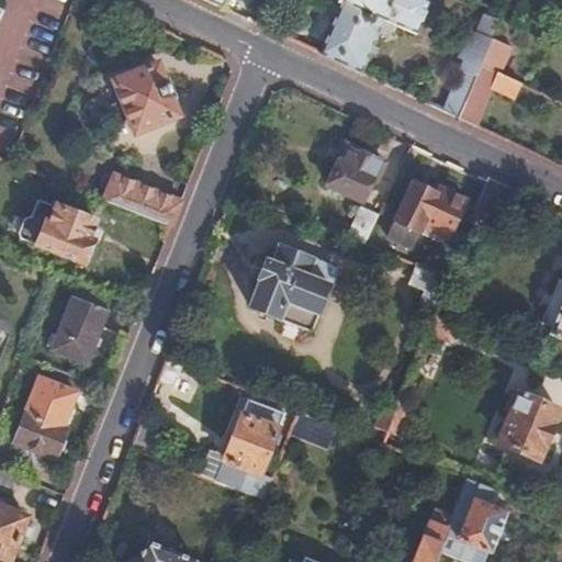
[(237,0),(235,8),(249,14),(255,0),(237,0)]
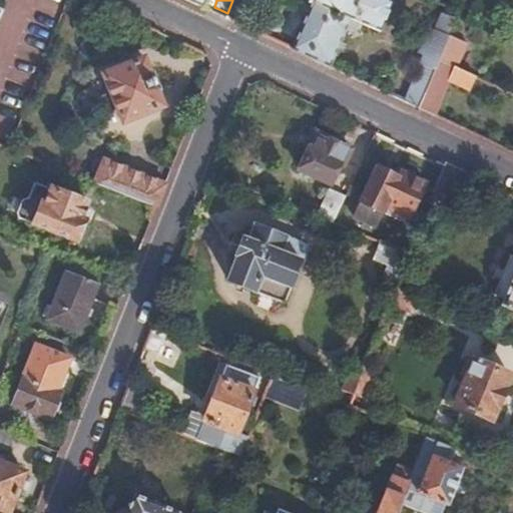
[(310,0),(315,2),(293,49),(331,66),(352,20),(381,33),(394,5),(383,0),(310,0)]
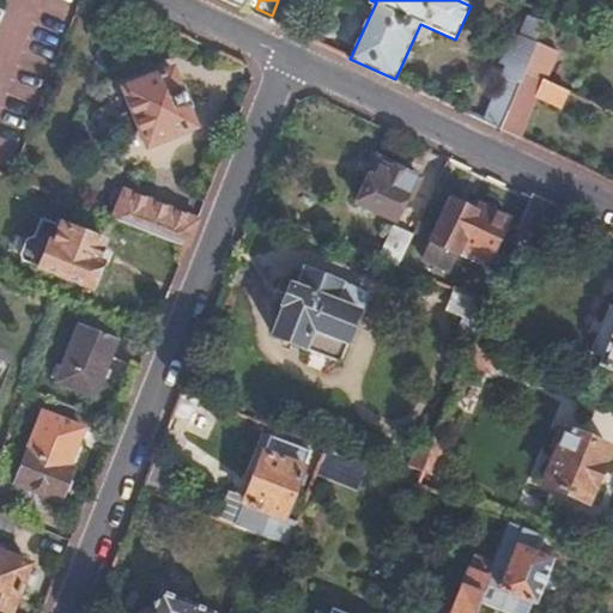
[(169,73),(122,91),(145,146),(189,129),(182,110),(186,109),(177,89),(175,90),(169,73)]
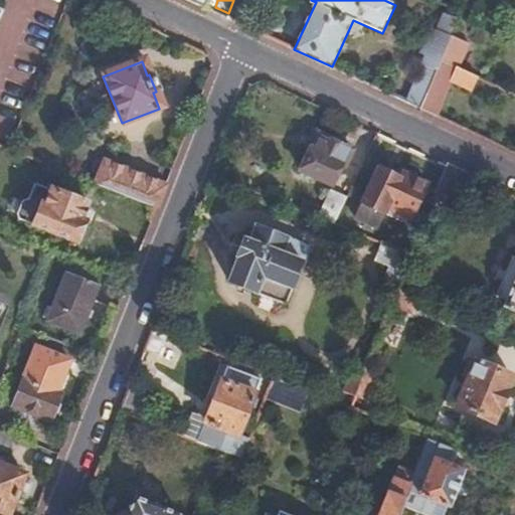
[(475,77),(441,61),(435,76),(420,109),(434,115),(450,80),(470,90),(475,77)]
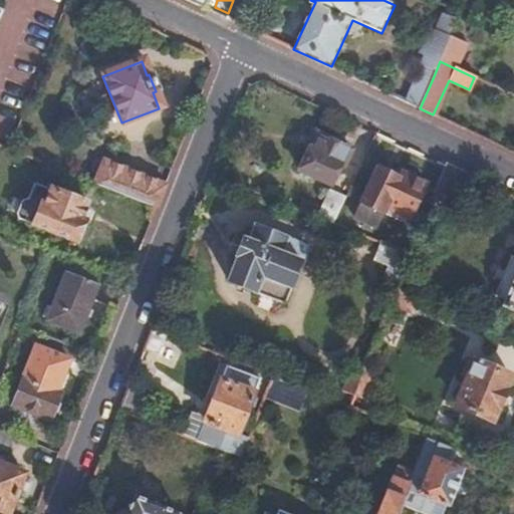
[(410,89),(400,98),(420,108),(434,76),(419,69),(410,89)]
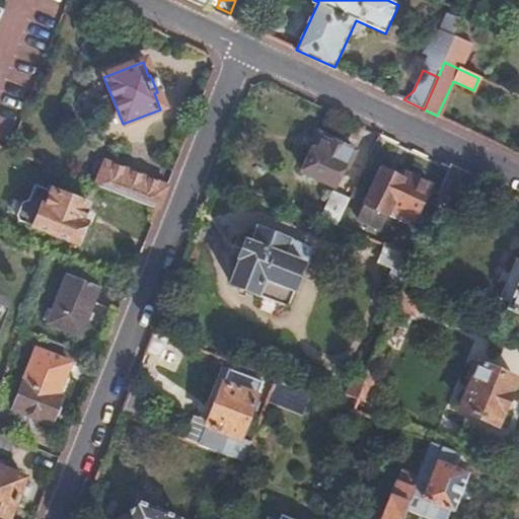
[(315,145),(302,172),(335,188),(344,166),(348,167),(355,151),(315,133),(311,143),(315,145)]
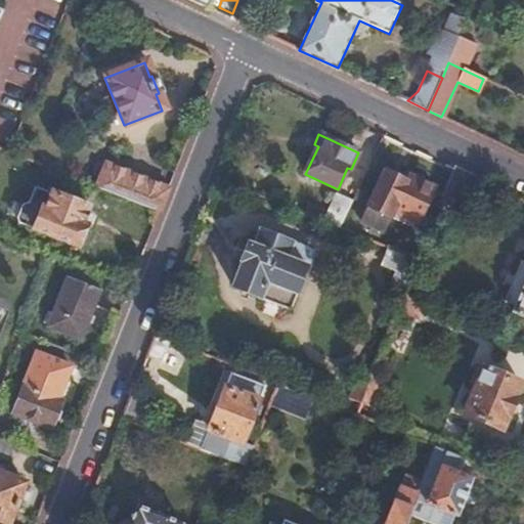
[(96,188),(159,213),(168,190),(96,163),(91,176),(100,178),(96,188)]
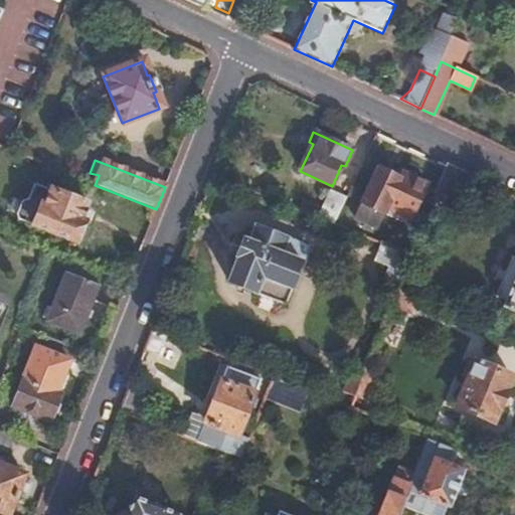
[(387,204),(412,215),(426,188),(380,166),(355,220),(375,230),(383,213),(387,204)]
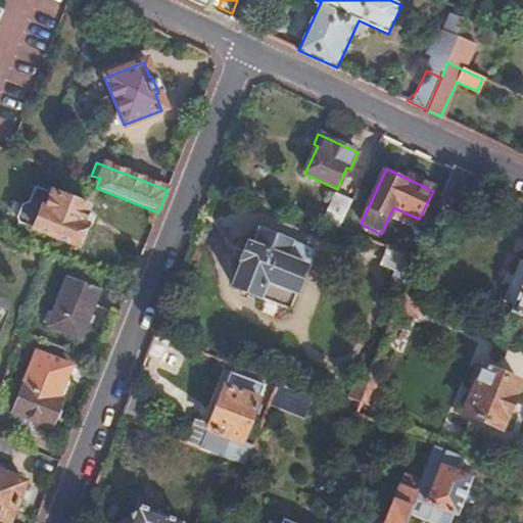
[(468,205),(478,180),(453,169),(442,195),(468,205)]
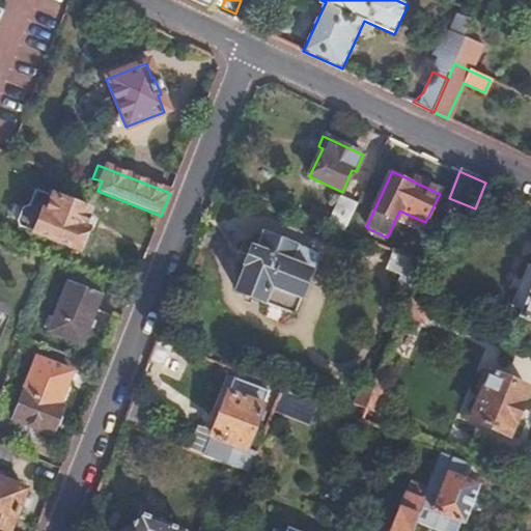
[(87,210),(50,195),(44,211),(37,208),(29,211),(24,222),(27,229),(35,232),(35,235),(76,251),(84,228),(81,226),(87,210)]
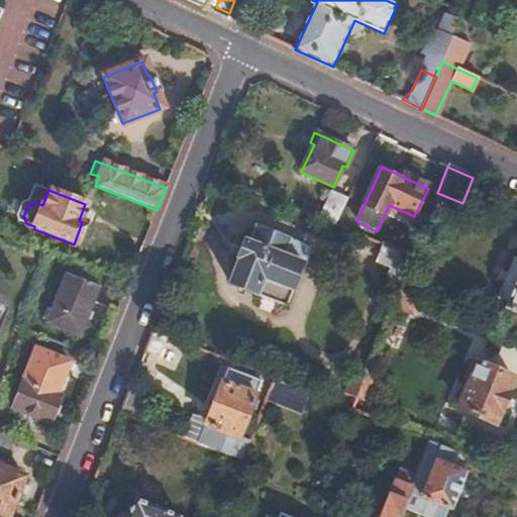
[(331,193),(318,220),(334,226),(347,200),(331,193)]
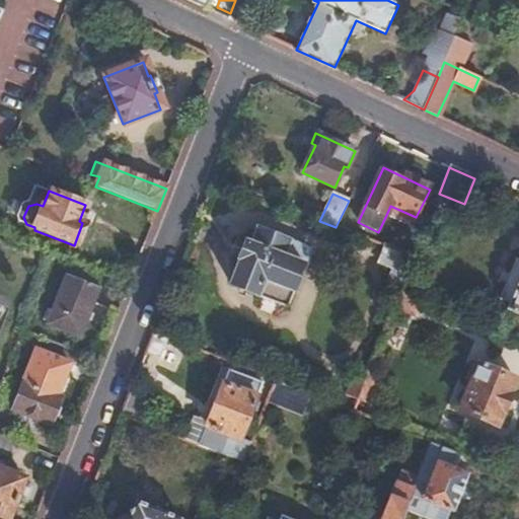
[(412,227),(416,217),(390,206),(386,215),(412,227)]
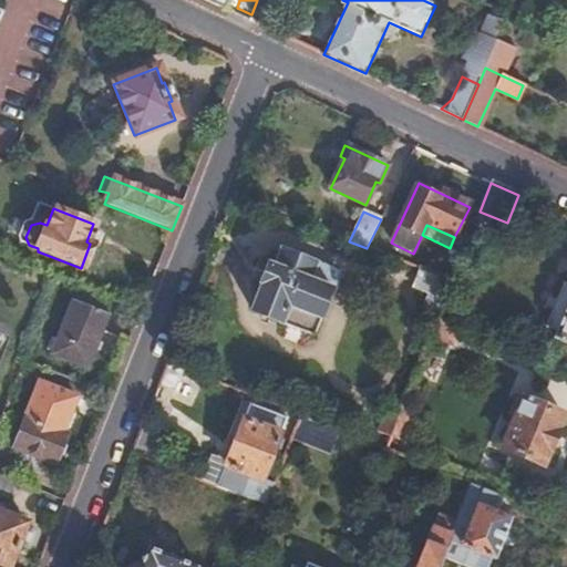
[(265,286),(254,312),(280,323),(279,325),(312,338),(332,290),(328,289),(333,277),(315,269),(317,265),(281,250),(275,267),(270,265),(269,266),(261,284),(263,286),(265,286)]
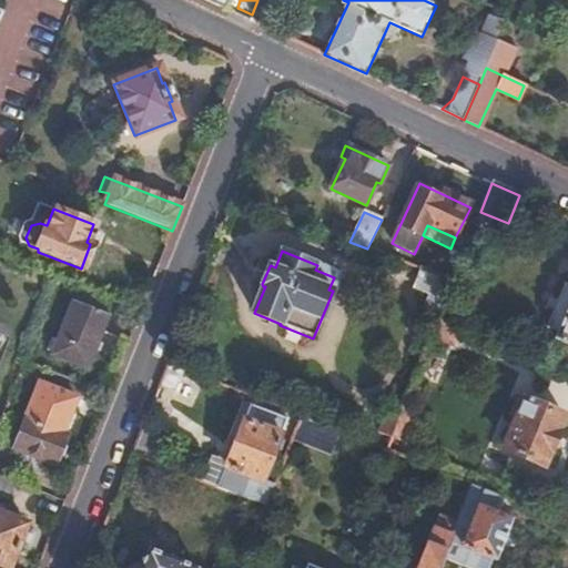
[(421,270),(413,290),(427,295),(421,314),(438,321),(453,283),(421,270)]
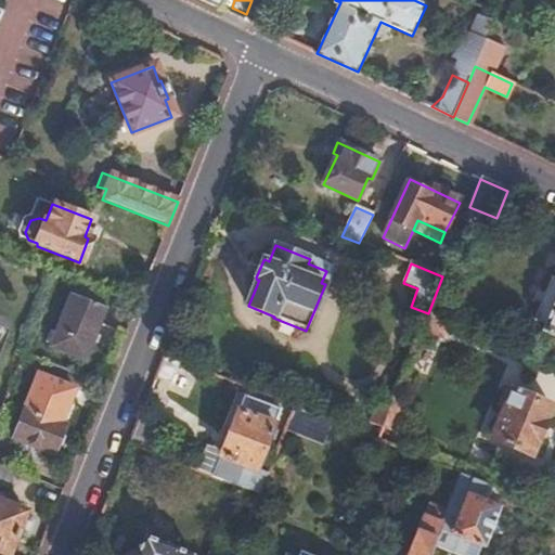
[(103,309),(68,295),(49,347),(84,360),(103,309)]
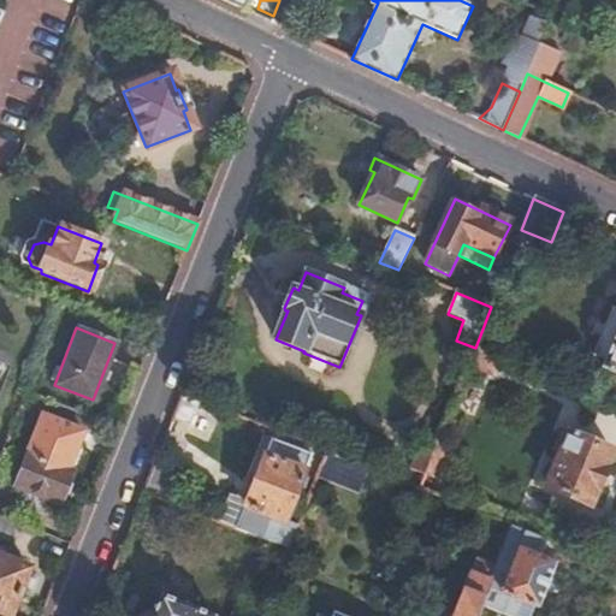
[(615,336),(603,369),(615,373),(615,336)]
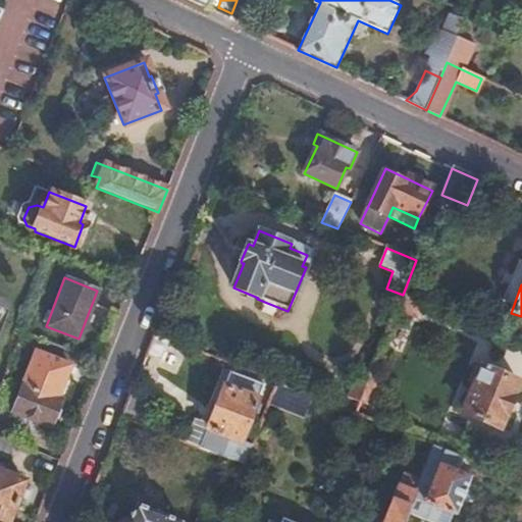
[(420,302),(403,295),(396,313),(414,319),(420,302)]
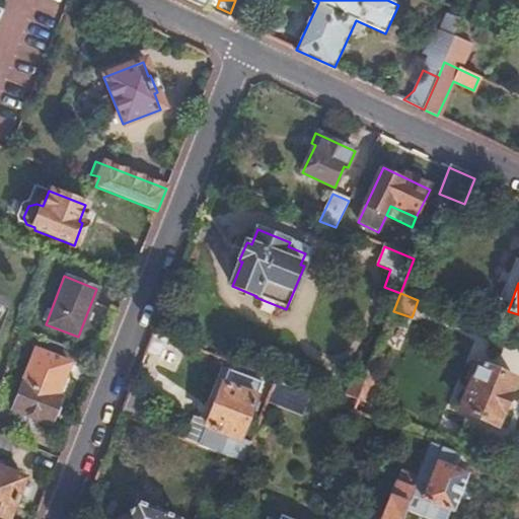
[(168,363),(176,342),(153,331),(145,353),(168,363)]
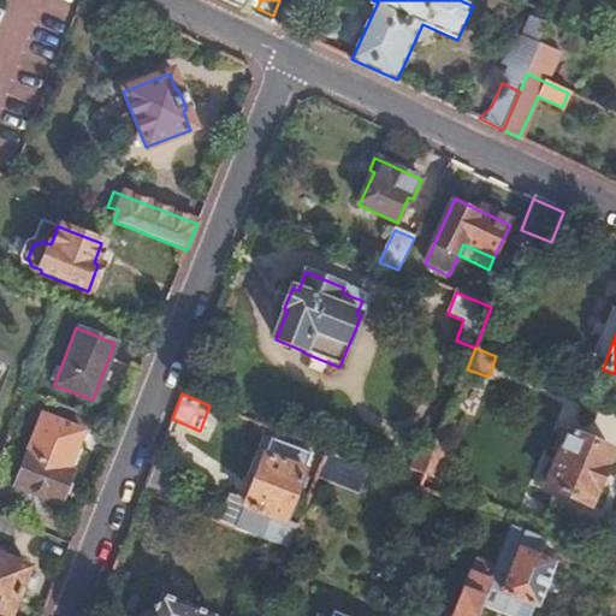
[(82,432),(41,415),(13,486),(58,504),(70,475),(65,474),(82,432)]
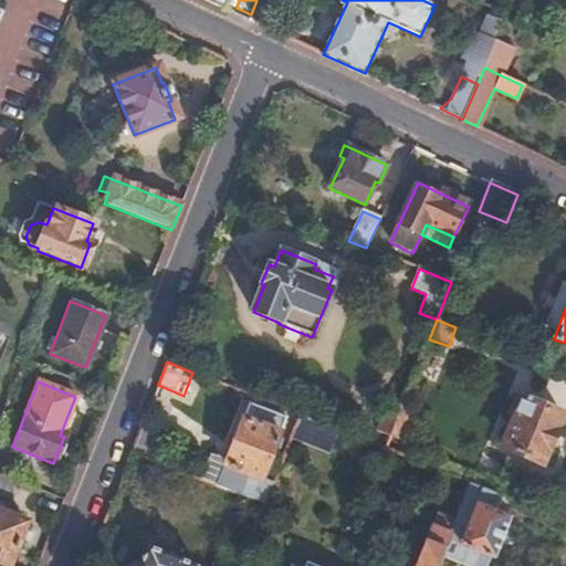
[(511,399),(505,411),(509,415),(514,417),(502,446),(542,461),(562,413),(522,397),(521,399),(516,397),(511,399)]
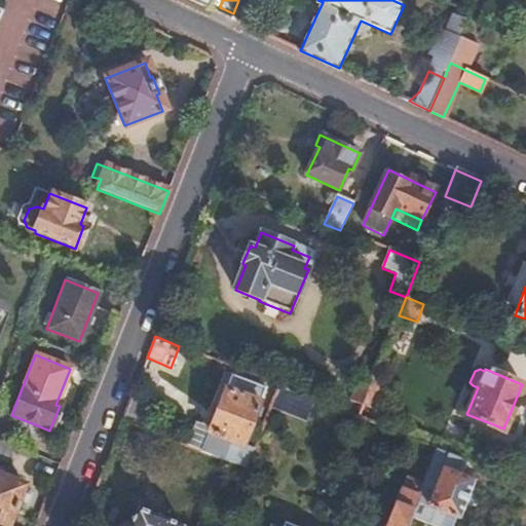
[(246,470),(254,449),(243,445),(265,389),(230,375),(211,426),(197,421),(187,446),(246,470)]
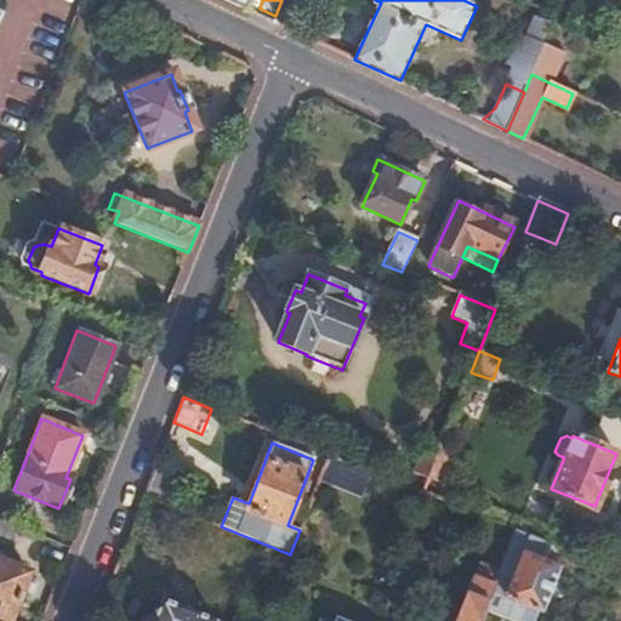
[(440,448),(429,476),(439,480),(450,451),(440,448)]
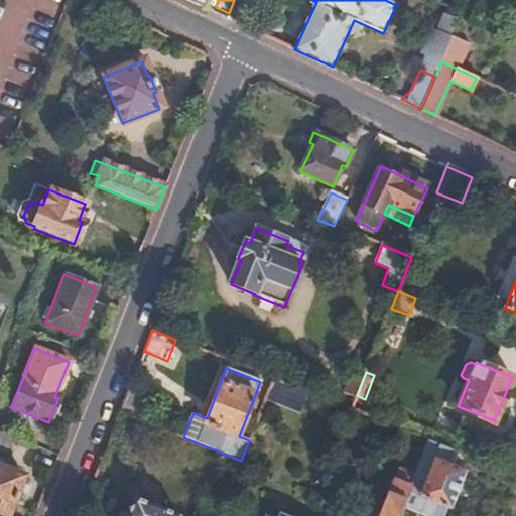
[(274,378),(267,396),(293,406),(300,388),(274,378)]
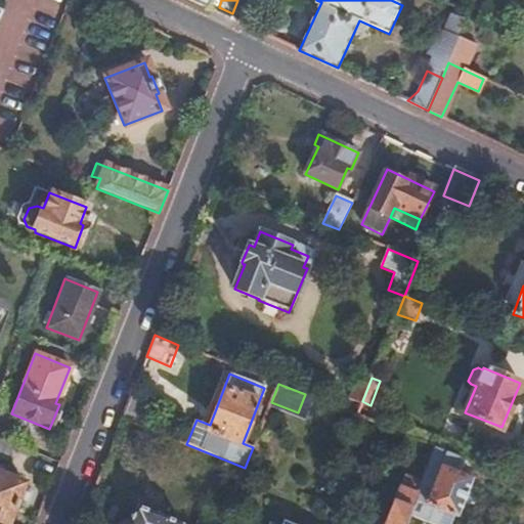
[(122,419),(140,427),(150,401),(131,395),(122,419)]
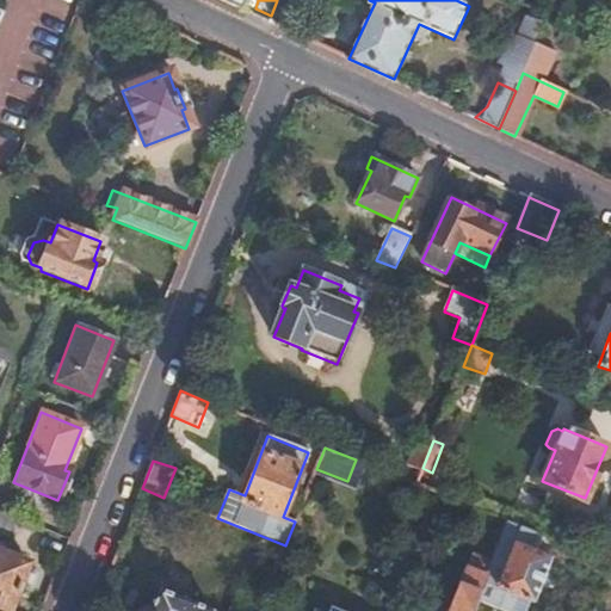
[(0,535),(7,537),(14,519),(0,513),(0,535)]
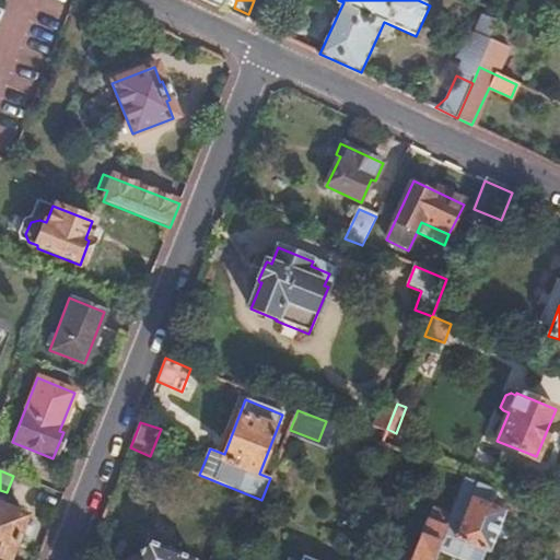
[(471,479),(465,476),(448,520),(436,550),(462,559),(483,559),(504,510),(486,502),(492,487),(471,479)]
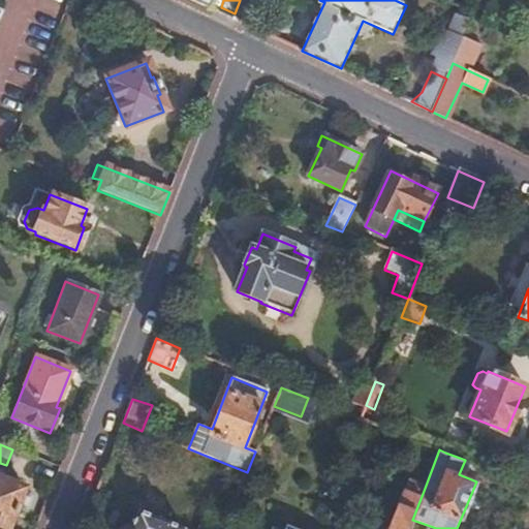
[(528,467),(519,463),(512,478),(528,485),(528,467)]
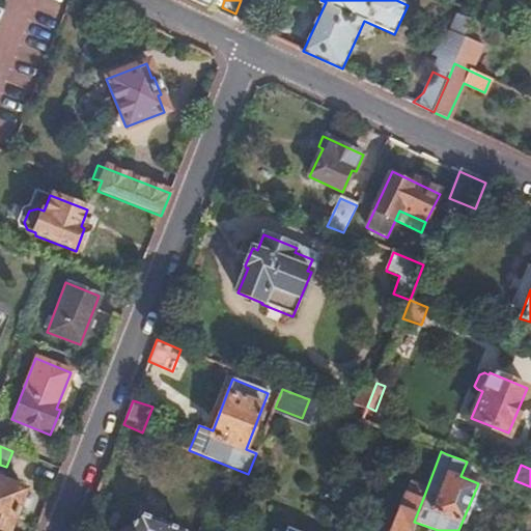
[(0,529),(5,530),(10,530),(26,492),(0,480),(0,529)]
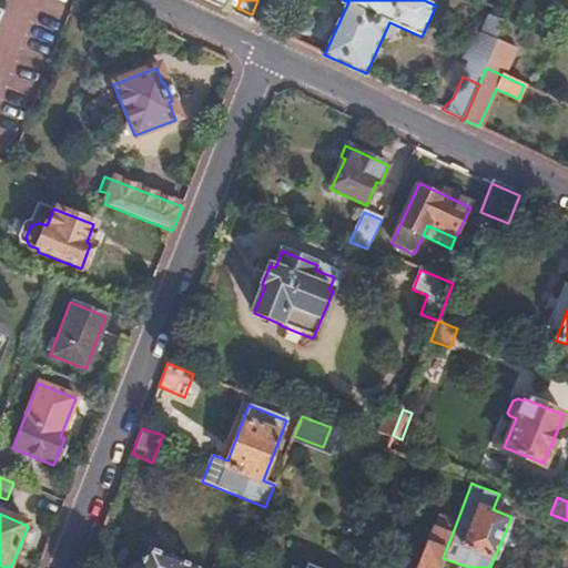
[(438,567),(443,558),(455,527),(437,520),(419,566),(416,565),(411,567),(438,567)]
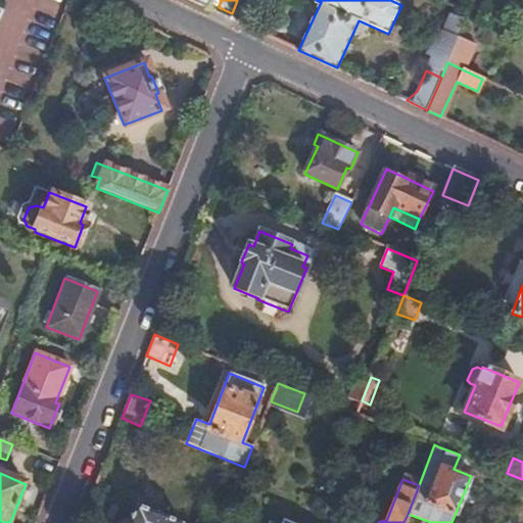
[(173,522),(135,508),(128,522),(173,522)]
